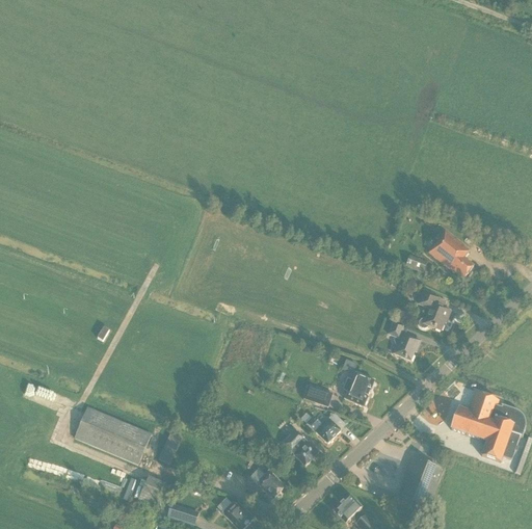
[(463,257),(470,248),(446,230),(429,252),(453,270),(454,269),(463,278),(474,264),(463,257)]
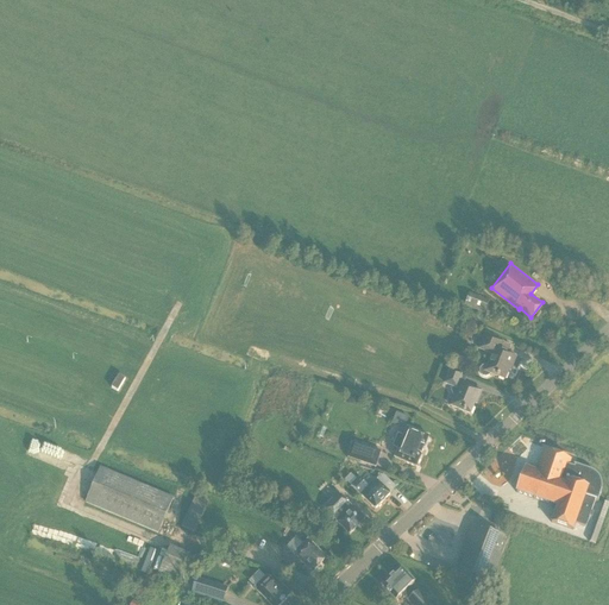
[(489,298),(469,290),(464,302),(484,310),(489,298)]
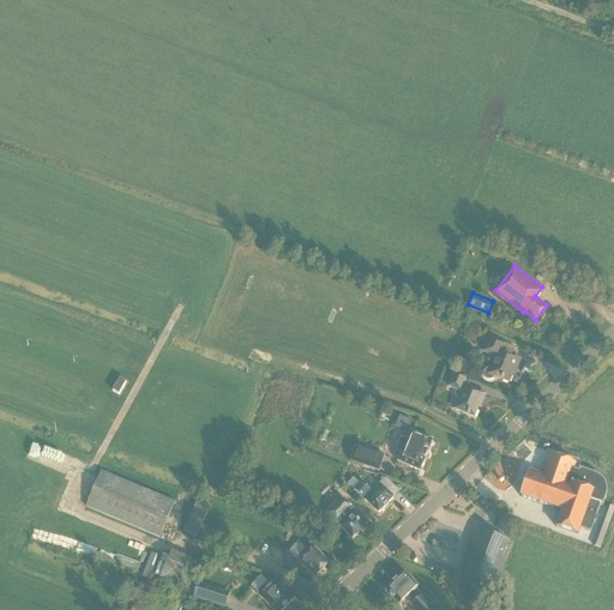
[(515,346),(488,336),(482,349),(497,355),(491,367),(488,367),(486,368),(485,369),(485,372),(485,375),(487,376),(489,376),(492,376),(494,374),(503,378),(509,380),(515,366),(516,367),(521,357),(512,354),(515,346)]
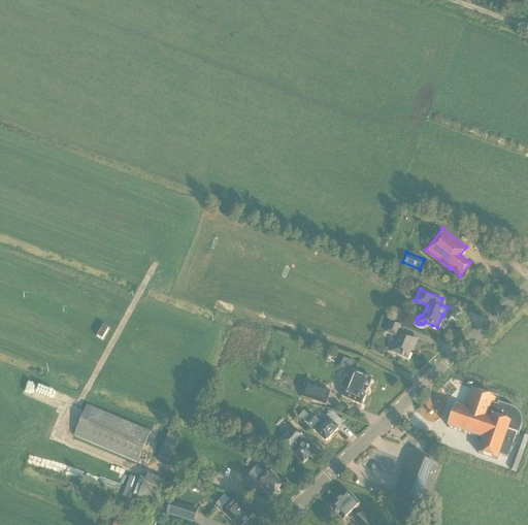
[(391,319),(386,330),(397,335),(391,350),(407,357),(413,345),(415,346),(418,337),(401,331),(403,324),(391,319)]
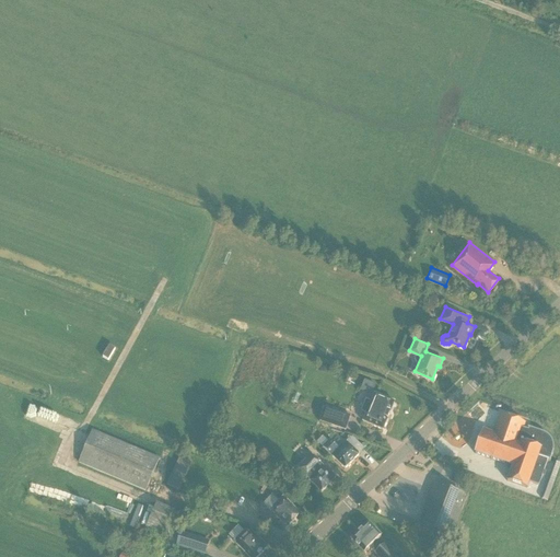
[(101,355),(108,360),(116,346),(108,341),(101,355)]
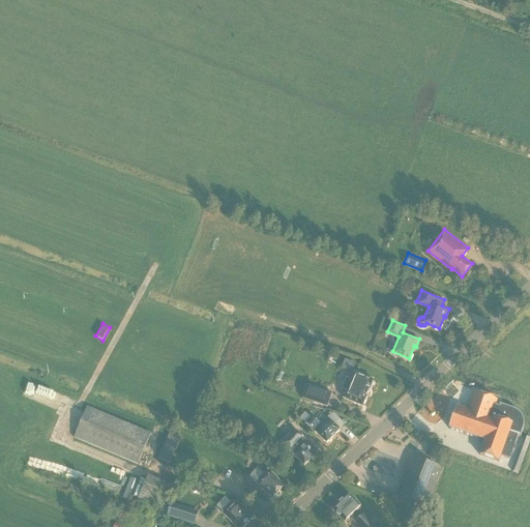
[(354,370),(351,379),(347,377),(343,386),(347,388),(344,397),(362,404),(373,378),(354,370)]
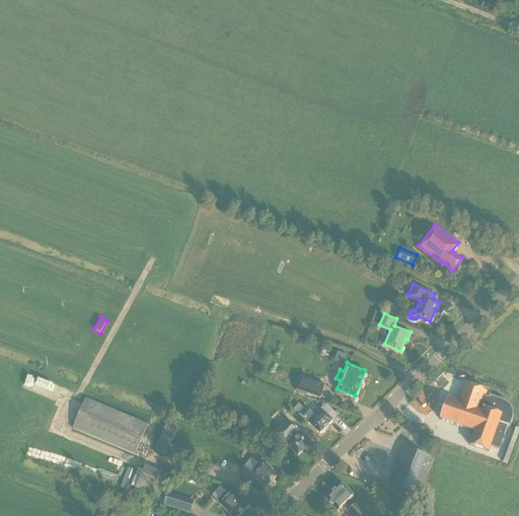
[(130,408),(34,372),(14,425),(109,461),(130,408)]
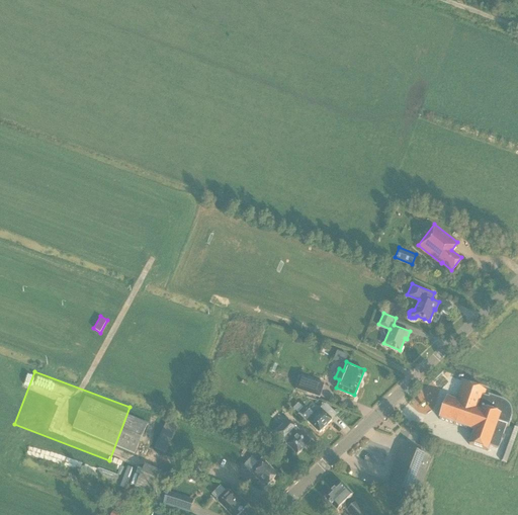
[(300,374),(295,388),(310,392),(314,378),(300,374)]
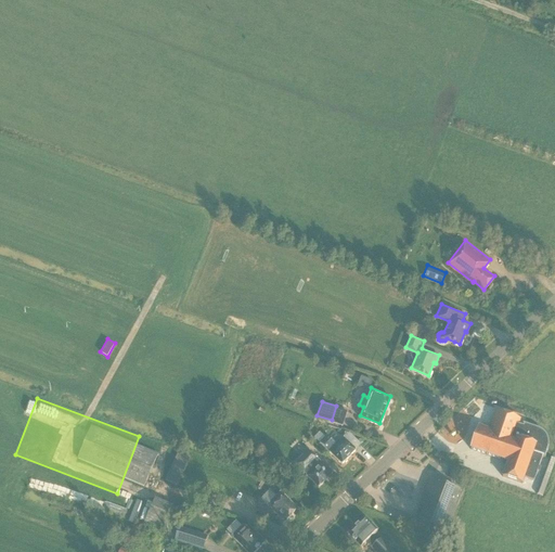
[(490,426),(479,423),(470,447),(507,460),(503,474),(523,482),(526,470),(532,472),(534,466),(537,466),(542,452),(544,453),(546,446),(547,445),(547,444),(547,441),(547,440),(547,438),(546,437),(546,435),(546,434),(545,433),(544,431),(543,429),(542,428),(541,427),(540,427),(524,421),(523,424),(518,422),(520,416),(497,408),(490,426)]
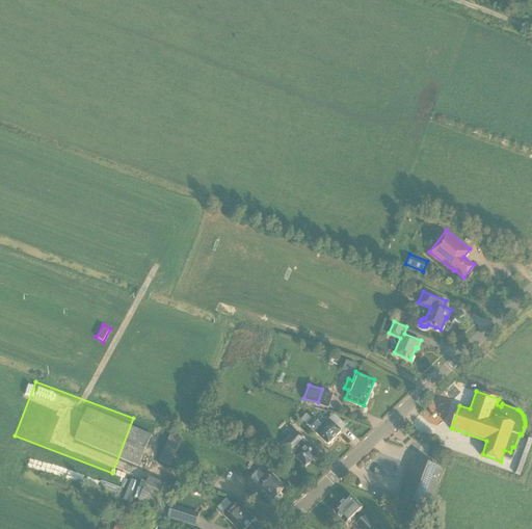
[(326,415),(321,421),(314,414),(306,421),(327,443),(341,429),(326,415)]
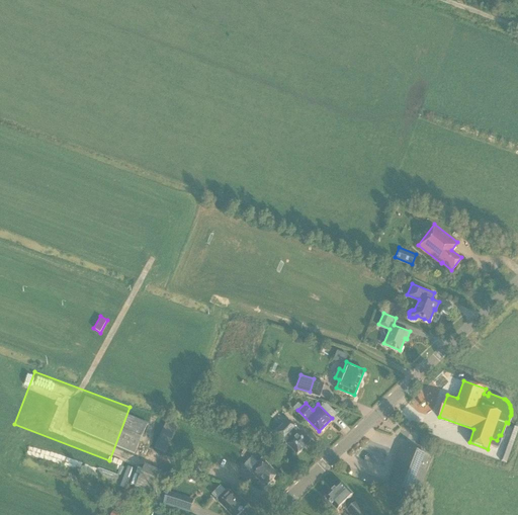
[(287,419),(286,418),(274,432),(275,431),(297,453),(311,440),(288,418),(287,419)]
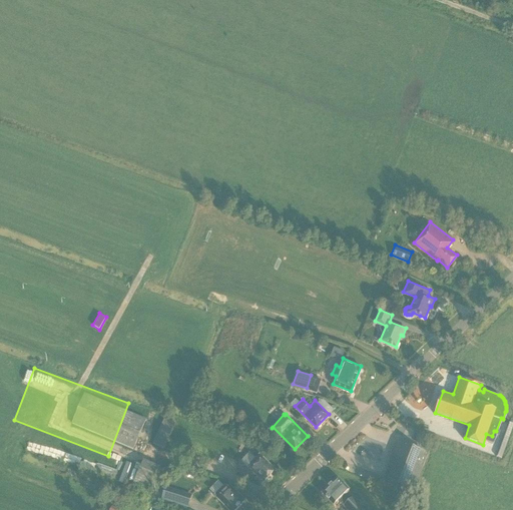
[(152,440),(164,446),(176,422),(164,416),(152,440)]
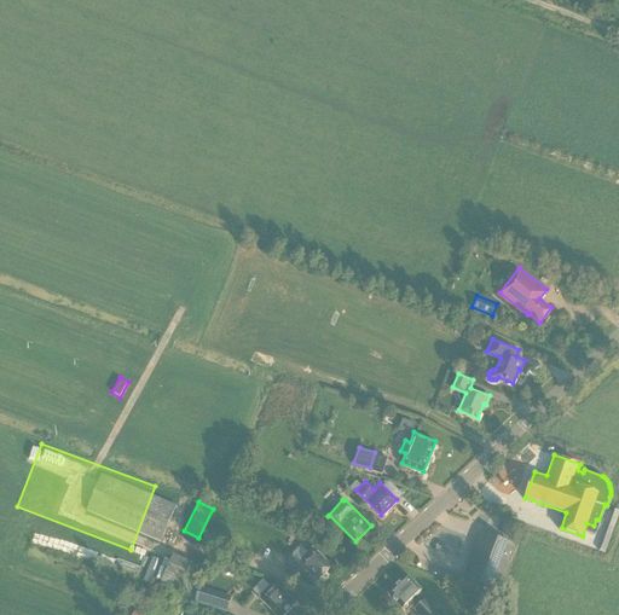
[(597,549),(605,551),(618,510),(618,509),(613,506),(597,549)]
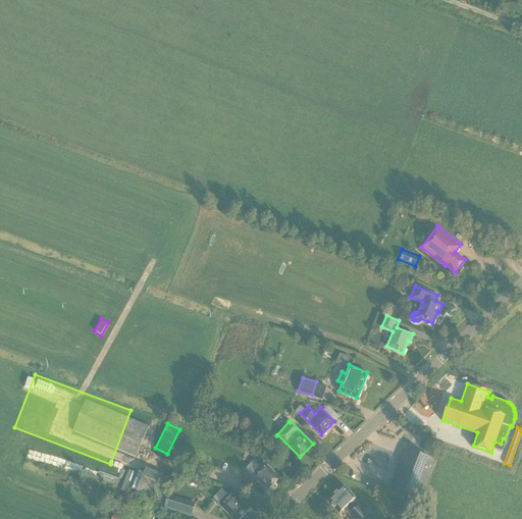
[(209,443),(216,448),(224,439),(217,433),(209,443)]
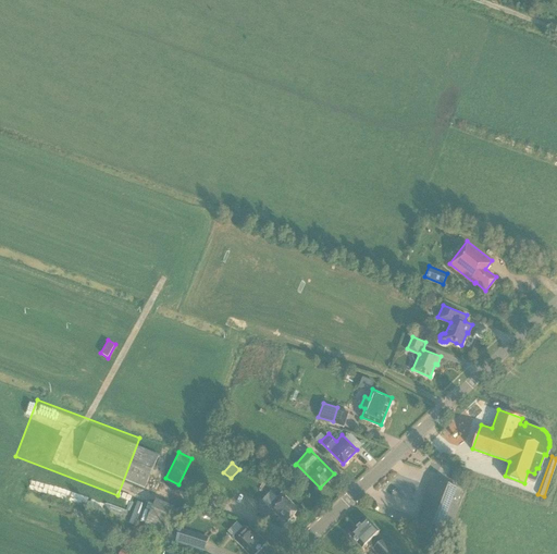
[(391,489),(392,492),(404,491),(403,488),(413,485),(412,474),(392,477),(393,482),(383,483),(384,490),(391,489)]
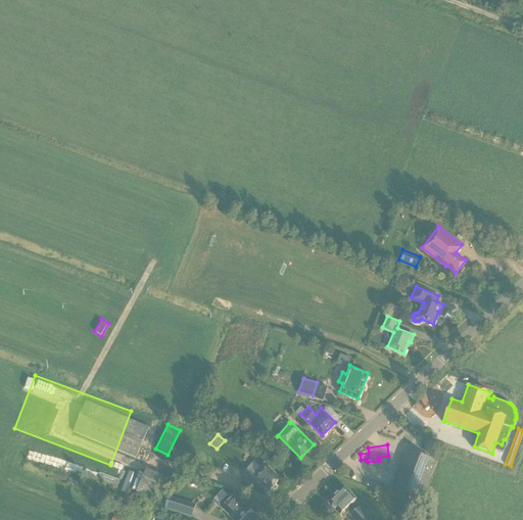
[(415,454),(406,450),(396,474),(399,475),(393,491),(421,502),(431,476),(427,474),(432,460),(415,454)]
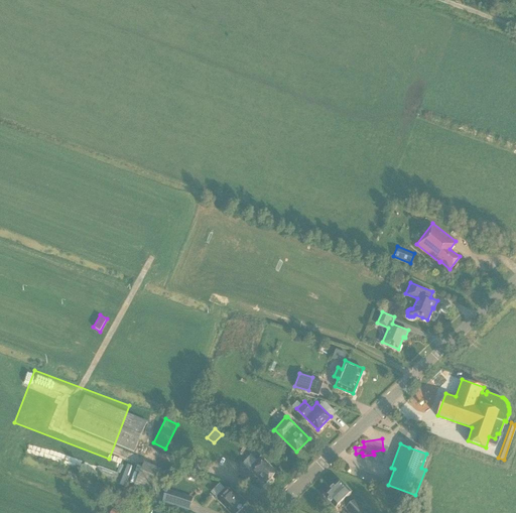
[(253,471),(265,483),(277,471),(264,459),(265,458),(261,454),(248,467),(253,470),(253,471)]
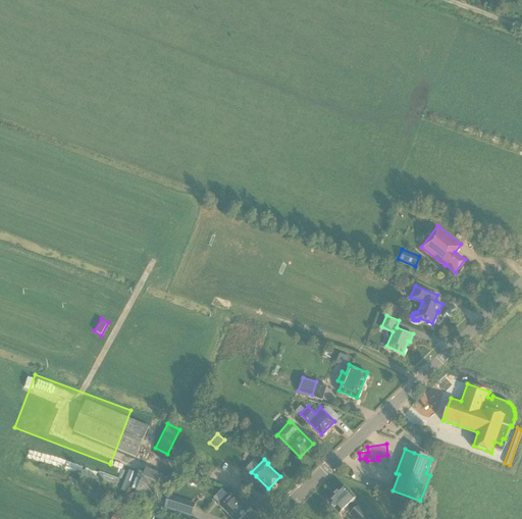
[(136,490),(152,498),(161,474),(145,468),(136,490)]
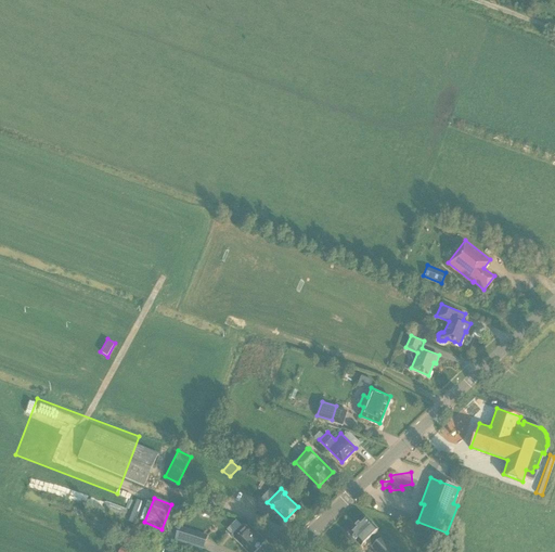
[(364,515),(348,533),(360,544),(366,539),(372,544),(371,546),(377,551),(394,551),(392,550),(394,549),(381,536),(377,539),(372,534),(377,528),(364,515)]
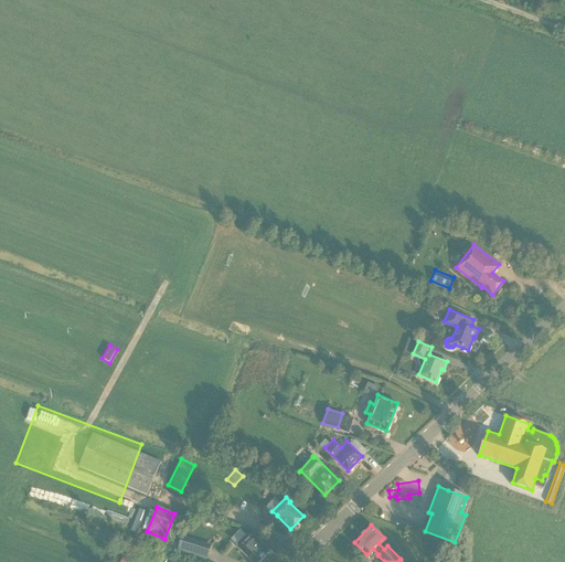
[(247,532),(236,544),(253,561),(257,561),(270,550),(256,536),(247,532)]
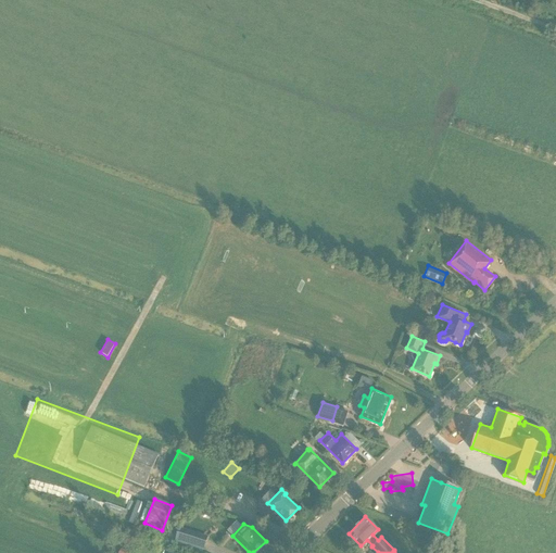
[(203,549),(209,535),(179,525),(175,540),(203,549)]
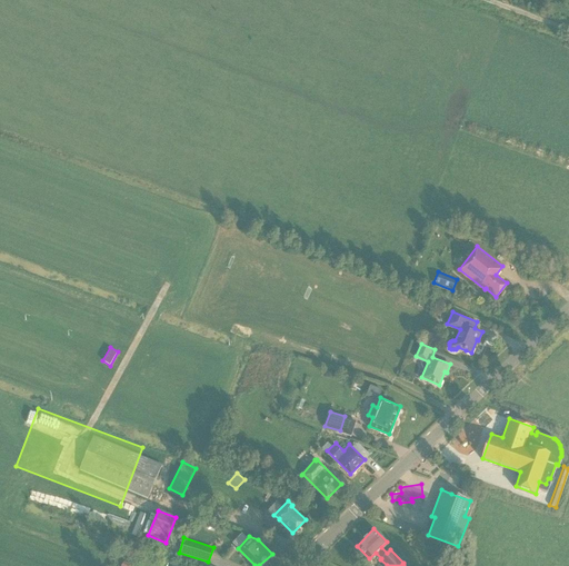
[(221,545),(218,548),(226,557),(230,554),(221,545)]
